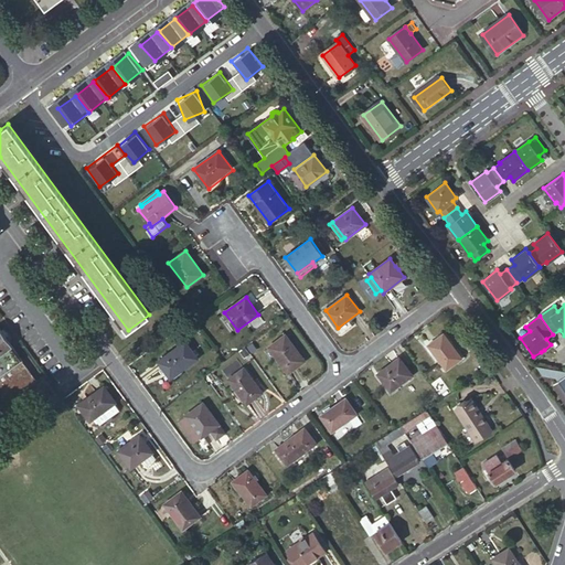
[(0,409),(9,409),(14,395),(31,395),(36,380),(22,360),(23,360),(0,328),(0,409)]
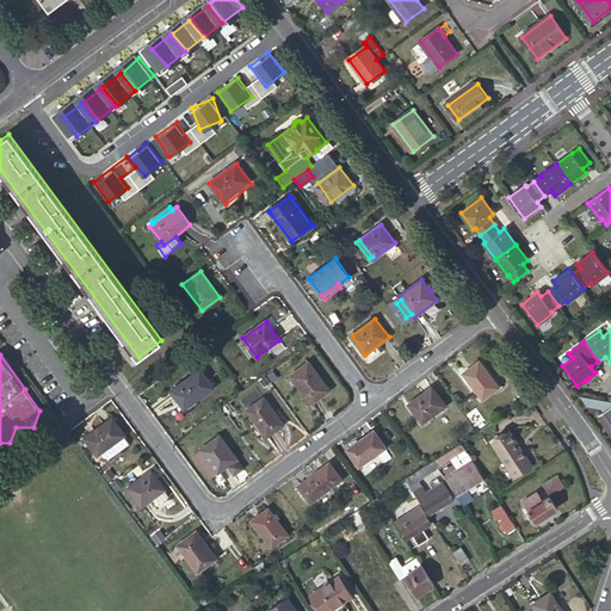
[(501,389),(480,360),(463,372),(486,401),(501,389)]
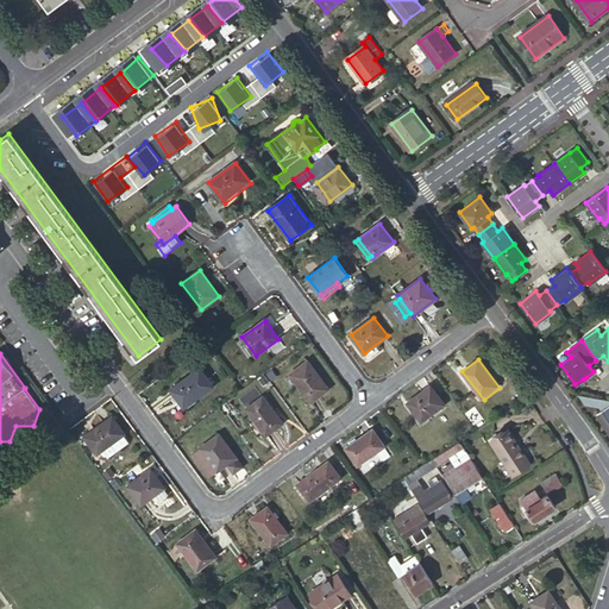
[(330,389),(308,360),(289,374),(311,402),(330,389)]
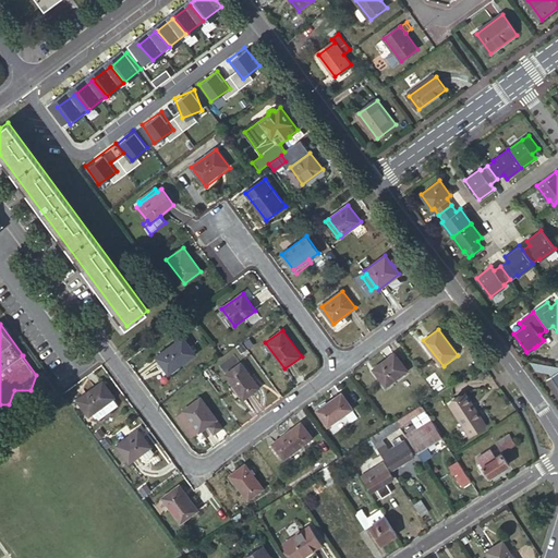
[(196,353),(183,337),(156,356),(169,374),(196,353)]
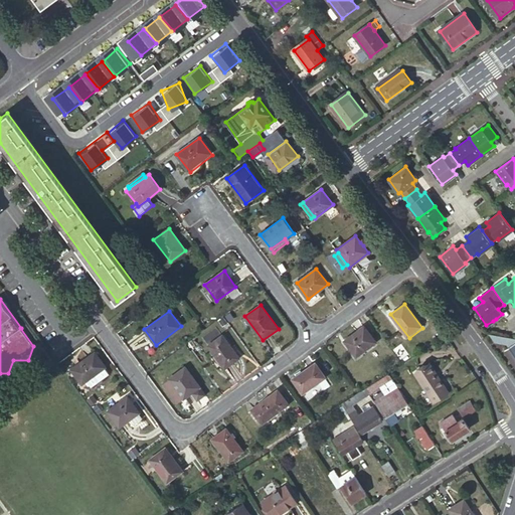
[(376,342),(364,326),(345,340),(357,356),(376,342)]
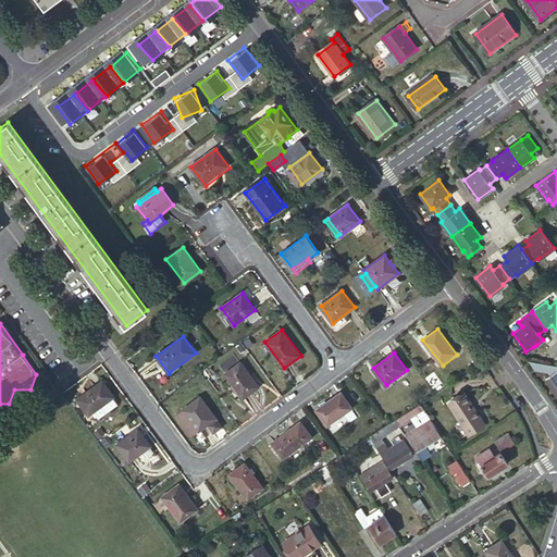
[(556,366),(553,364),(530,360),(534,367),(547,370),(551,374),(546,378),(556,392),(556,366)]
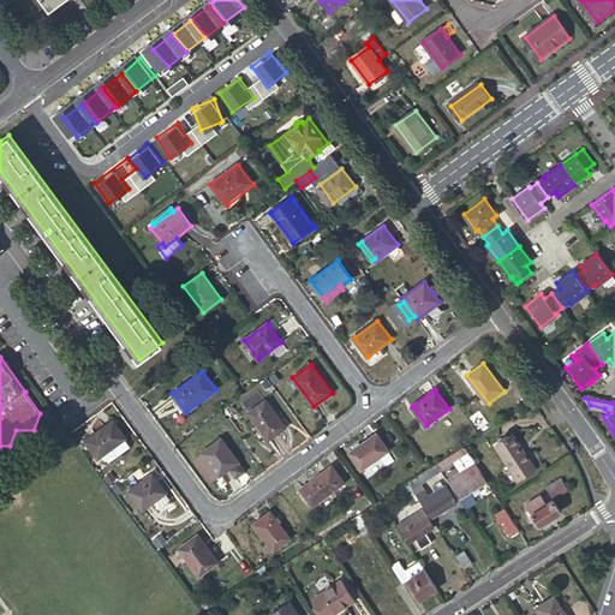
[(286,427),(266,400),(249,412),(269,440),(286,427)]
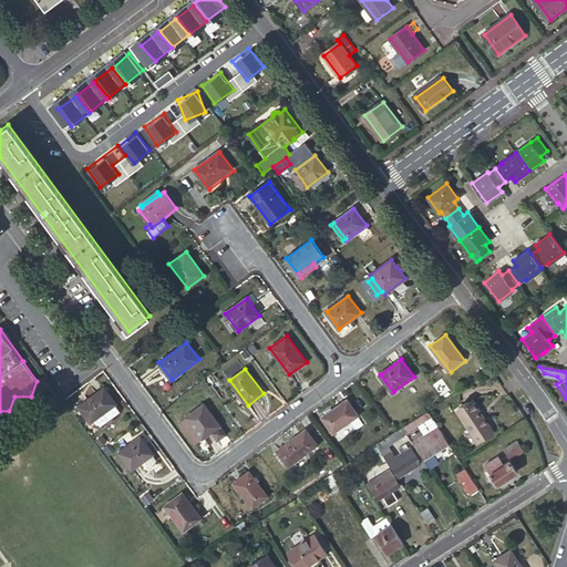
[(91,422),(94,420),(115,404),(116,403),(104,387),(79,406),(91,422)]
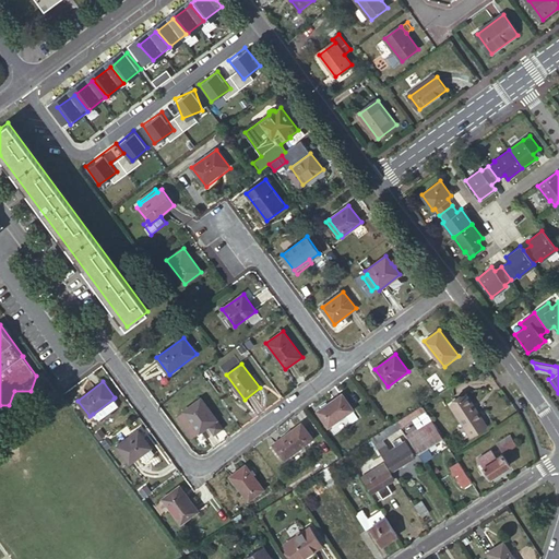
[(354,408),(342,394),(318,412),(330,427),(354,408)]
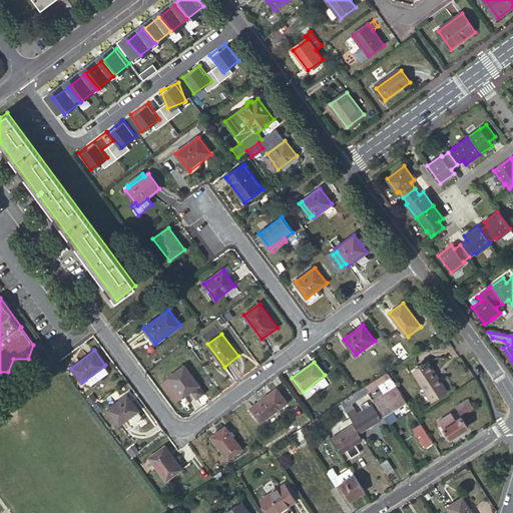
[(447,391),(428,362),(414,372),(432,400),(447,391)]
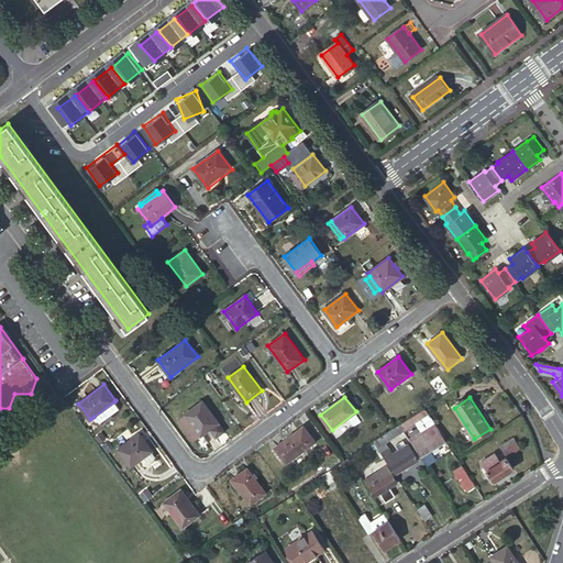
[(114,401),(94,417),(98,424),(120,408),(114,401)]
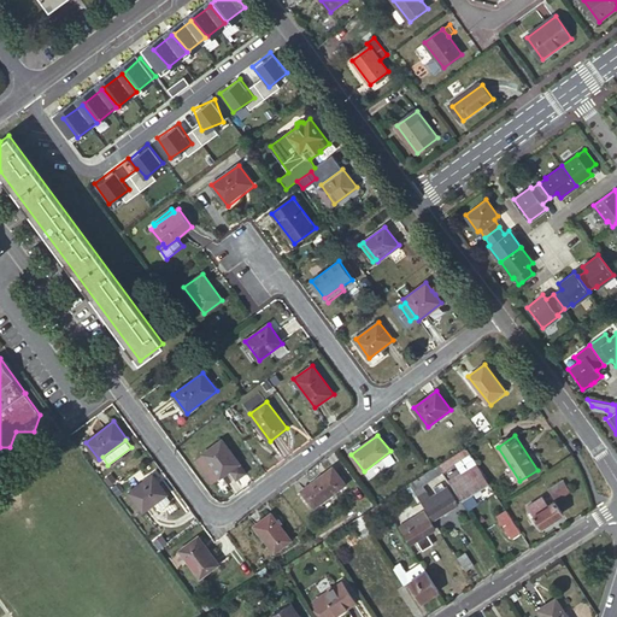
[(240,464),(222,440),(203,454),(221,477),(240,464)]
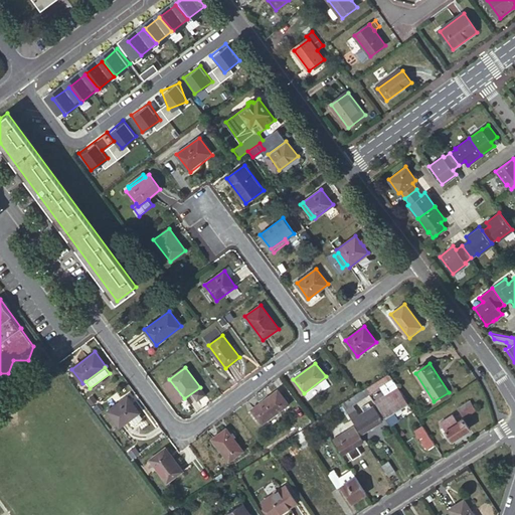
[(394,379),(391,372),(367,388),(371,394),(394,379)]
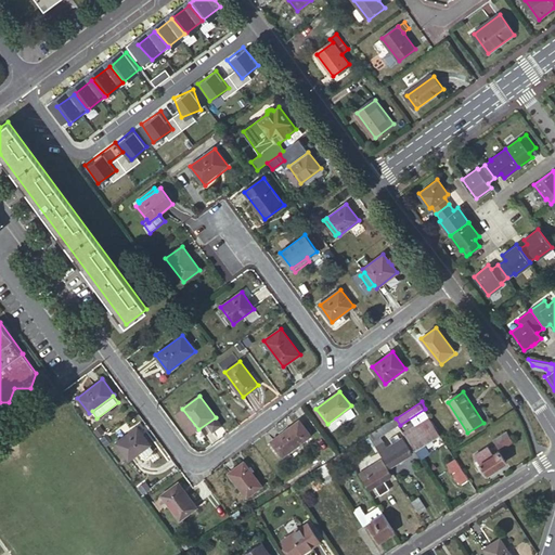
[(435,424),(430,416),(407,431),(417,449),(439,434),(434,425),(435,424)]
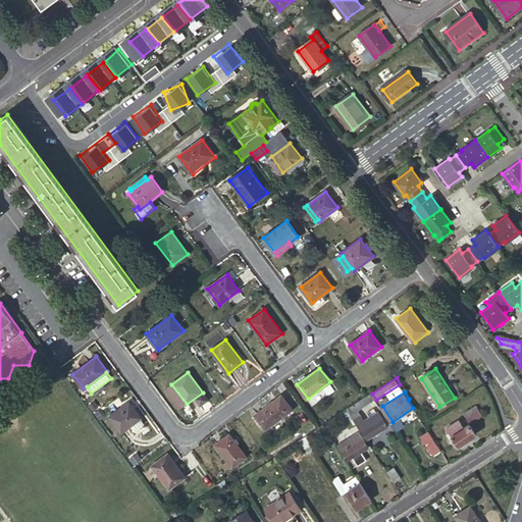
[(376,400),(372,394),(366,397),(347,410),(361,432),(363,431),(368,439),(387,427),(377,412),(364,420),(359,411),(376,400)]
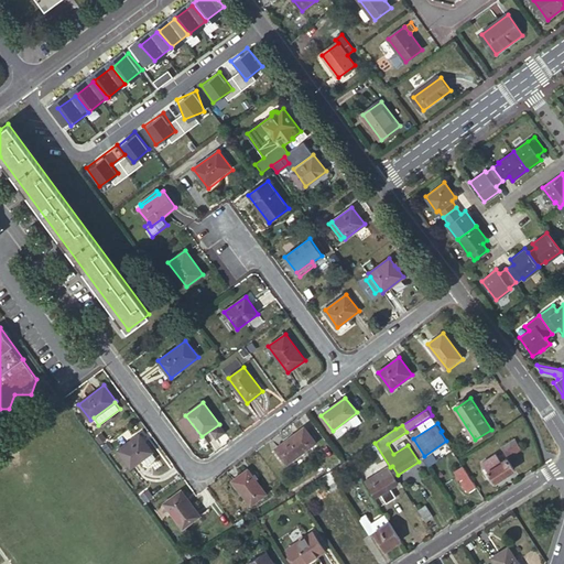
[(315,442),(304,427),(275,448),(286,464),(315,442)]
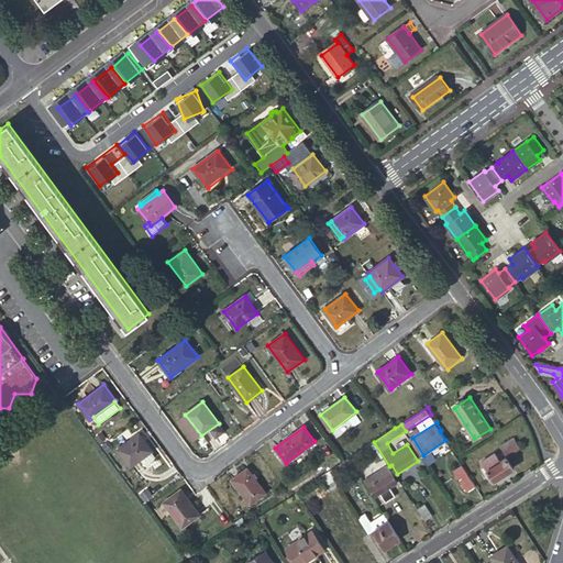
[(131,466),(142,457),(152,451),(153,450),(140,432),(118,449),(131,466)]
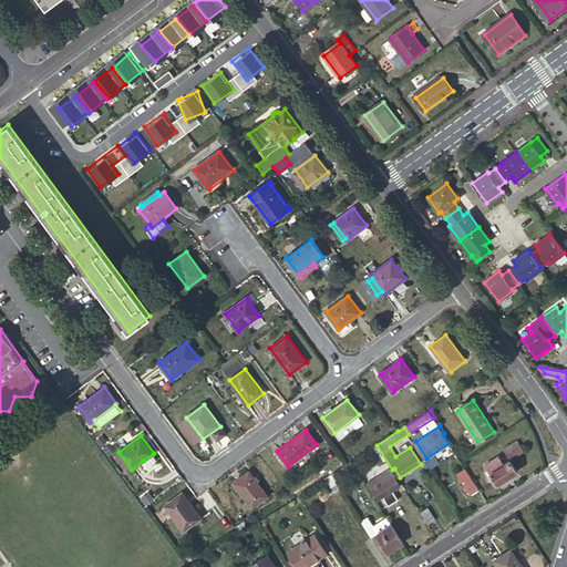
[(524,452),(517,441),(504,450),(511,461),(524,452)]
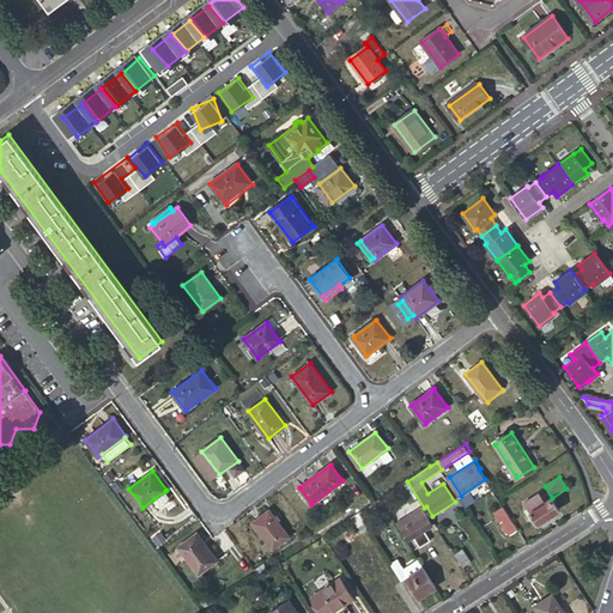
[(165,491),(155,498),(161,505),(170,498),(165,491)]
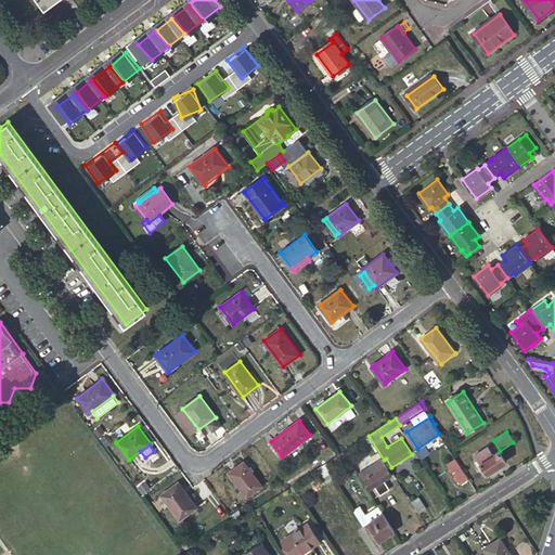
[(475,455),(477,460),(480,464),(487,474),(506,462),(499,451),(493,455),(488,448),(475,455)]
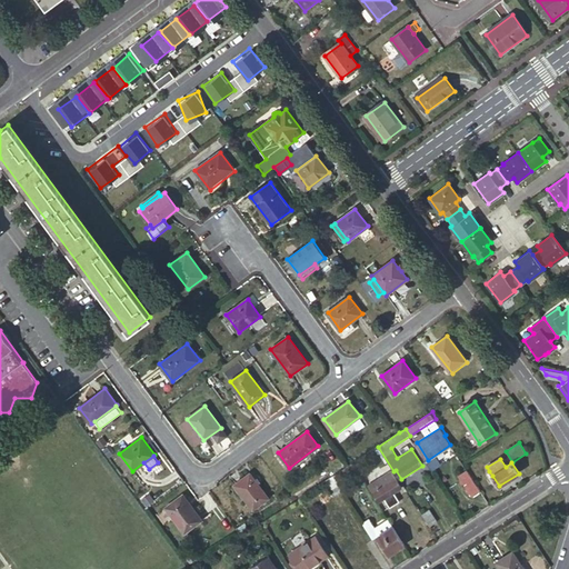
[(352,463),(347,467),(335,475),(339,480),(353,471),(357,477),(360,475),(352,463)]
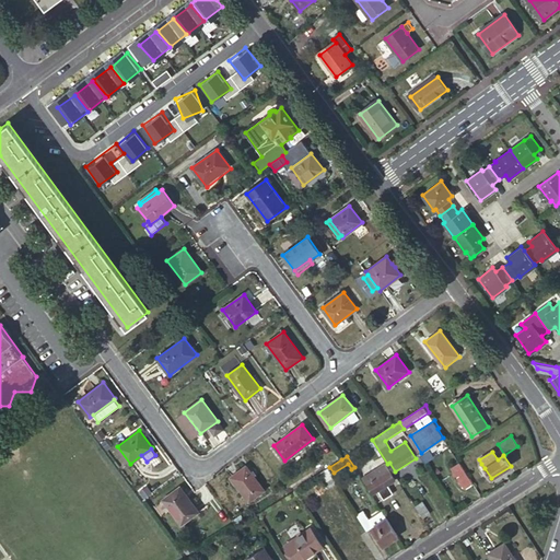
[(473,483),(459,463),(452,467),(465,489),(473,483)]
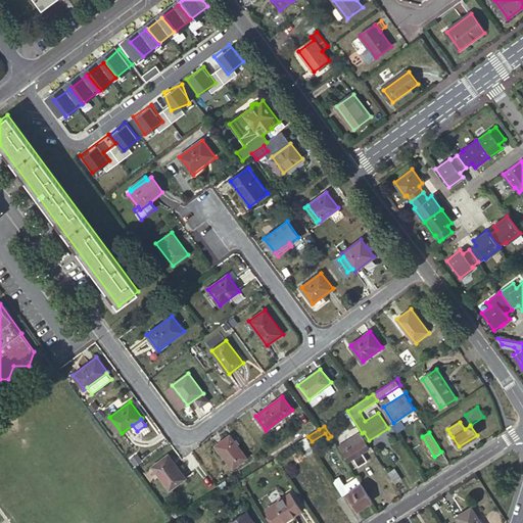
[(369,448),(360,433),(339,446),(348,462),(369,448)]
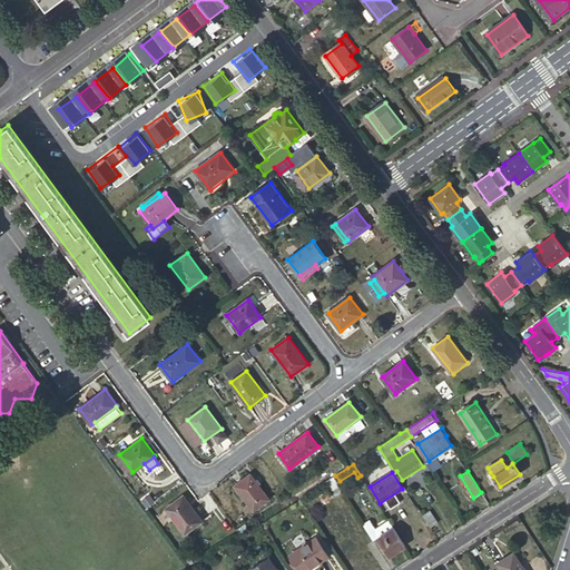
[(269,499),(251,474),(235,485),(254,510),(269,499)]
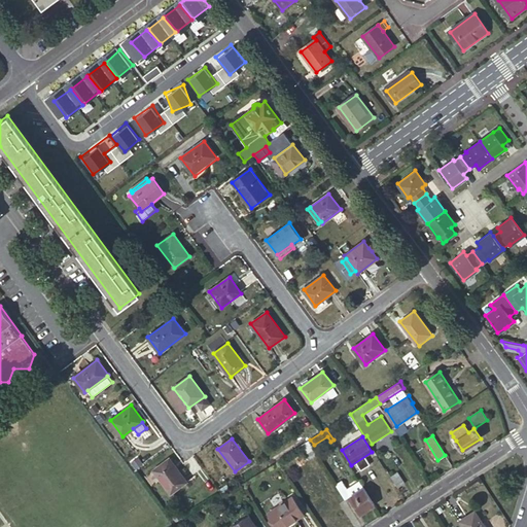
[(311,459),(317,455),(308,442),(302,446),(311,459)]
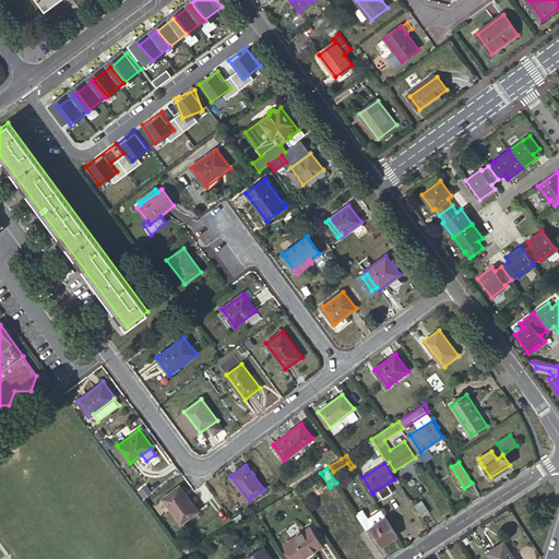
[(179,485),(163,498),(181,523),(198,510),(179,485)]
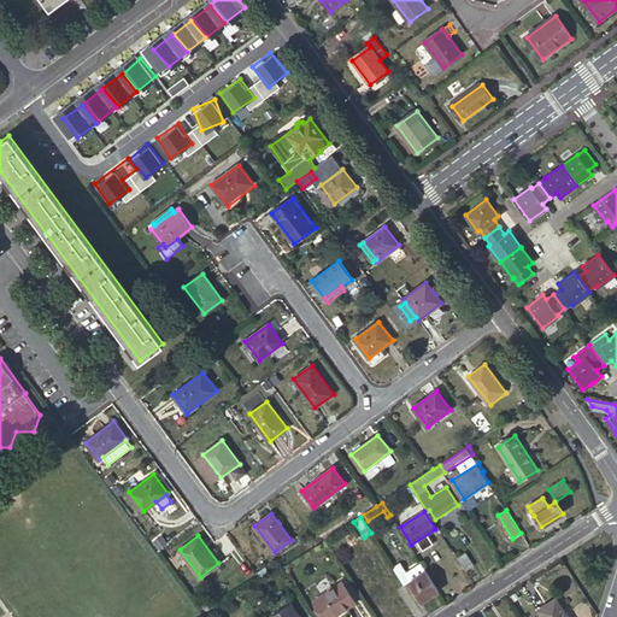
[(465,552),(457,557),(465,570),(475,565),(465,552)]
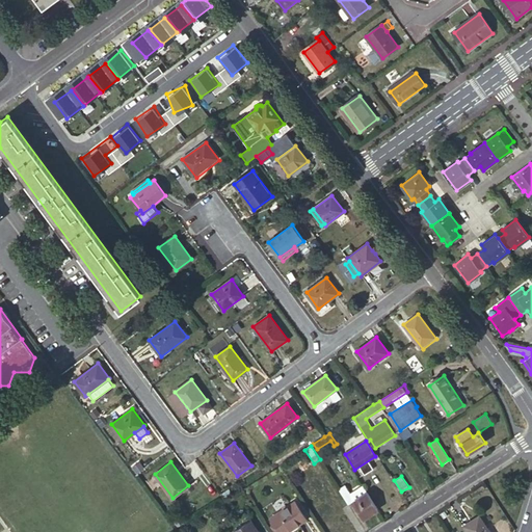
[(343,487),(340,490),(349,505),(353,502),(349,497),(343,487)]
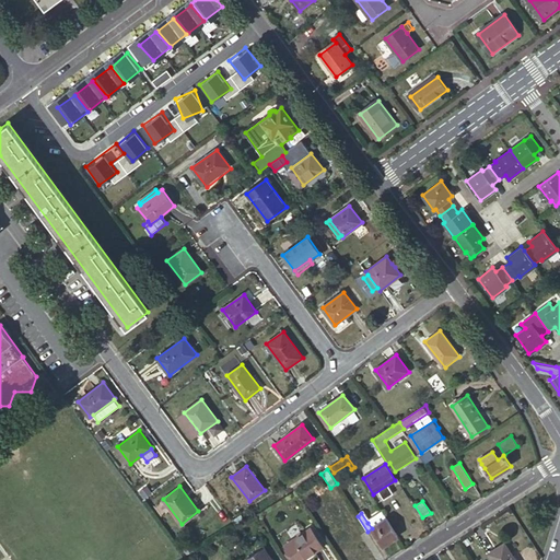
[(386,518),(383,513),(368,523),(372,528),(386,518)]
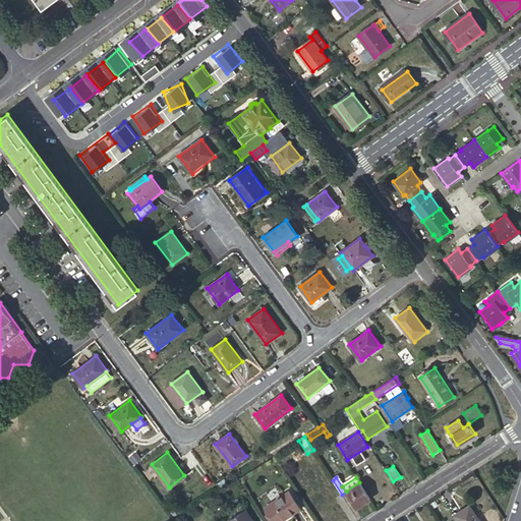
[(356,509),(370,499),(359,482),(346,491),(356,509)]
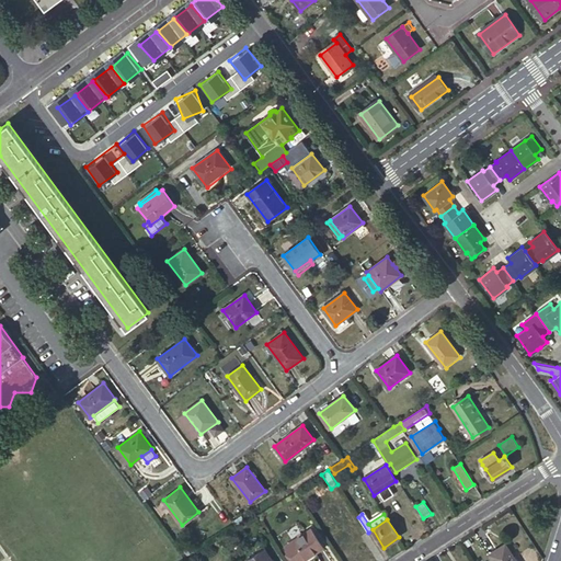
[(301,560),(323,547),(311,529),(286,546),(296,560),(301,560)]
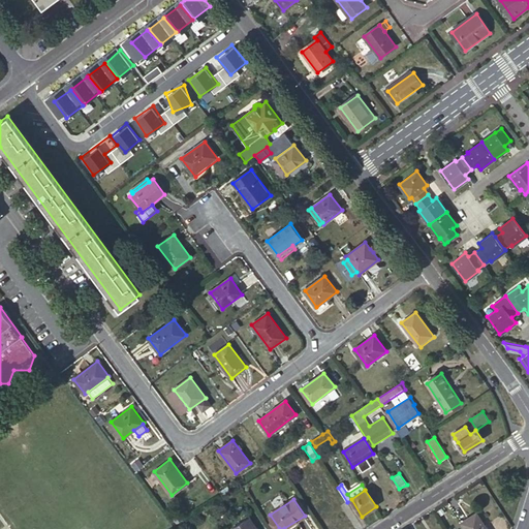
[(487,528),(477,514),(462,524),(465,528),(487,528)]
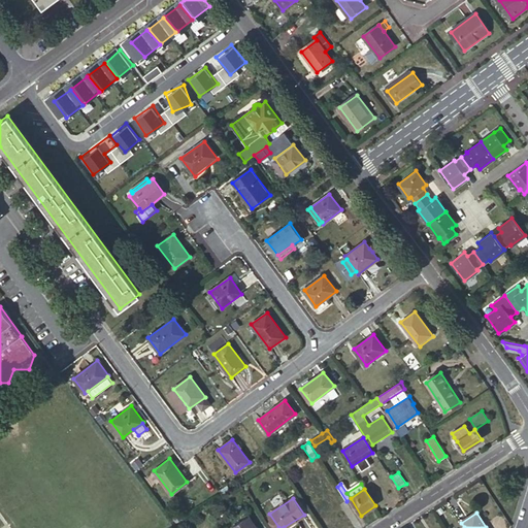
[(256,527),(249,517),(232,527),(256,527)]
